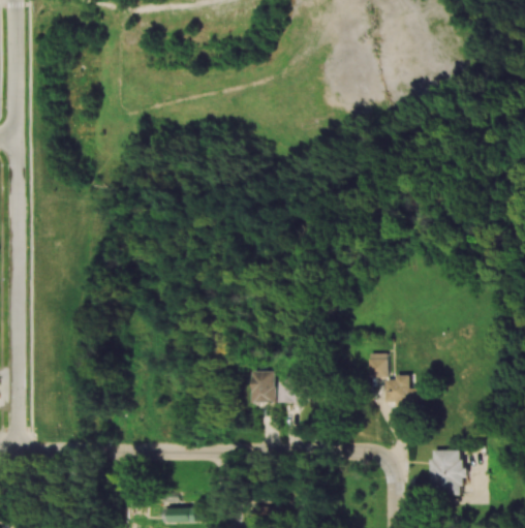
[(387,353),(368,353),(367,377),(385,377),(387,353)]
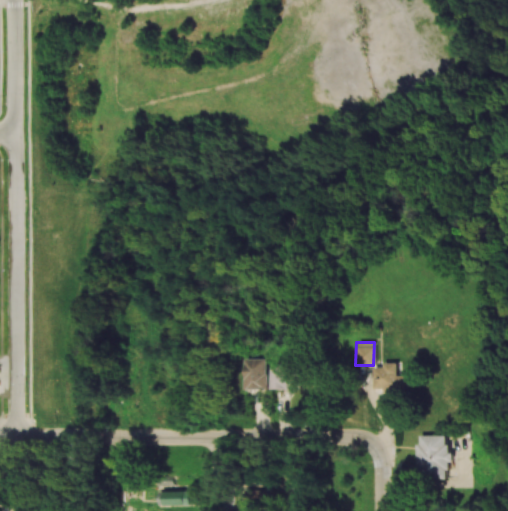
[(264,389),(264,359),(242,359),(243,389),(264,389)]
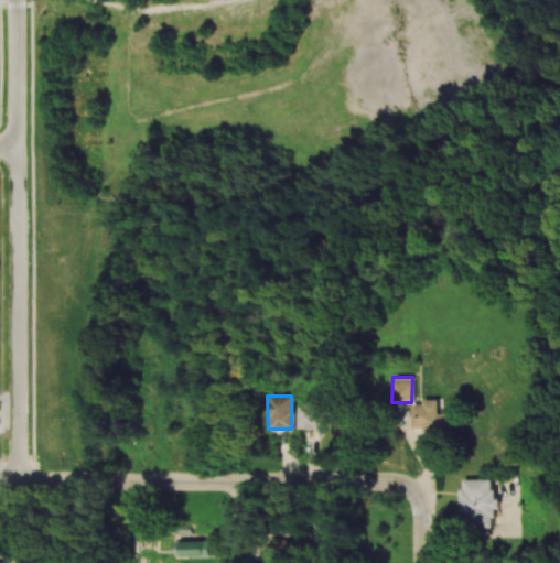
[(410,405),(410,432),(445,431),(444,414),(437,414),(437,399),(420,400),(420,404),(410,405)]
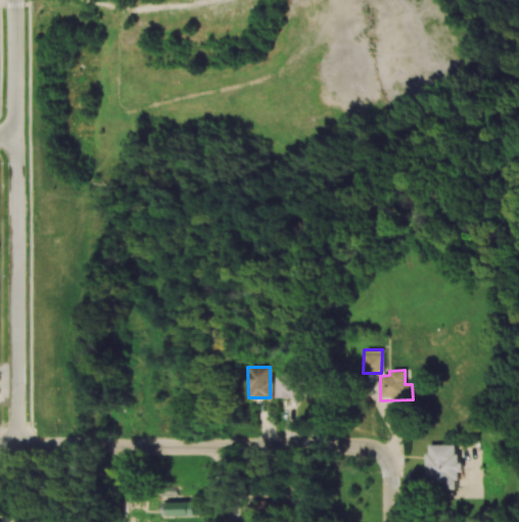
[(274,375),(275,398),(307,396),(305,373),(274,375)]
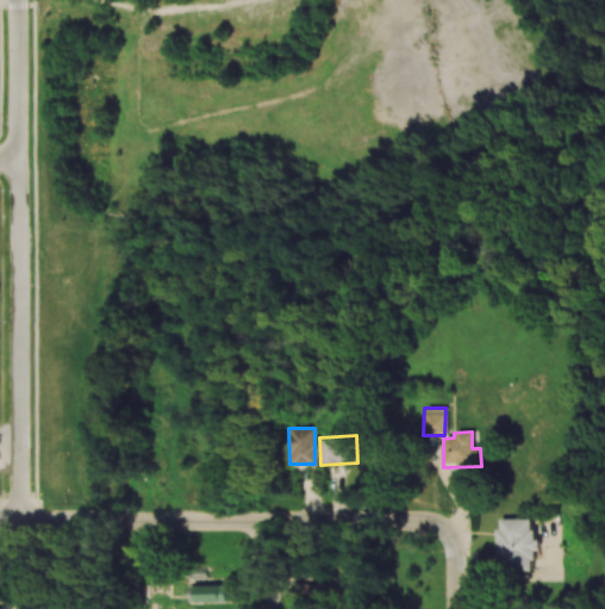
[(498,520),(499,529),(494,529),(496,571),(532,570),(531,520),(498,520)]
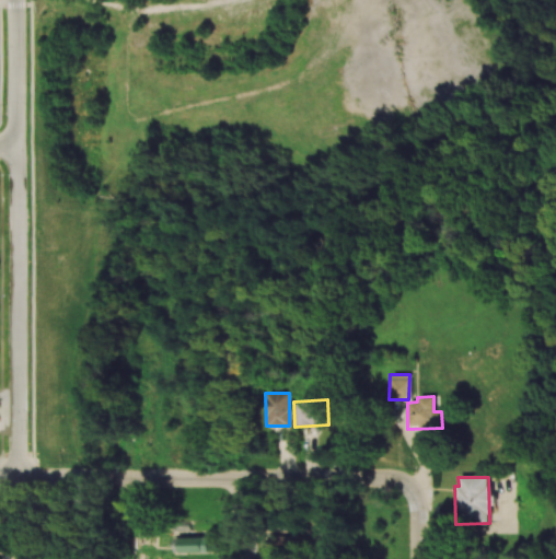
[(297,535),(265,536),(266,554),(298,552),(297,535)]
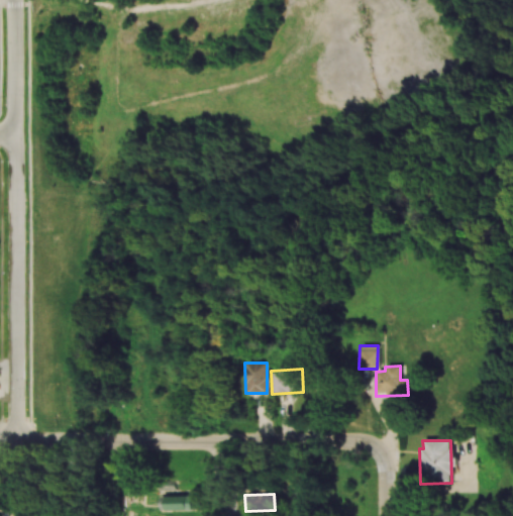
[(158,509),(186,510),(187,497),(159,496),(158,509)]
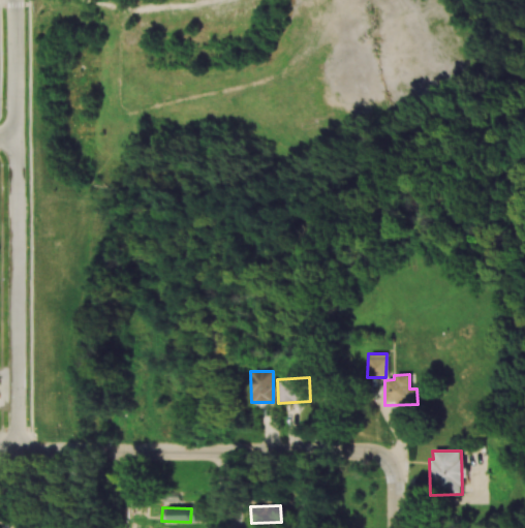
All buildings are outlined.
